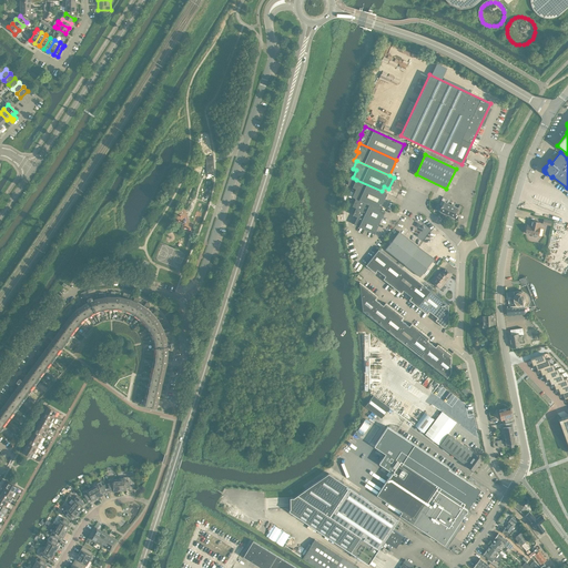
[(387,193),(382,191),(356,180),(353,188),(356,189),(352,196),(356,199),(379,209),(387,193)]
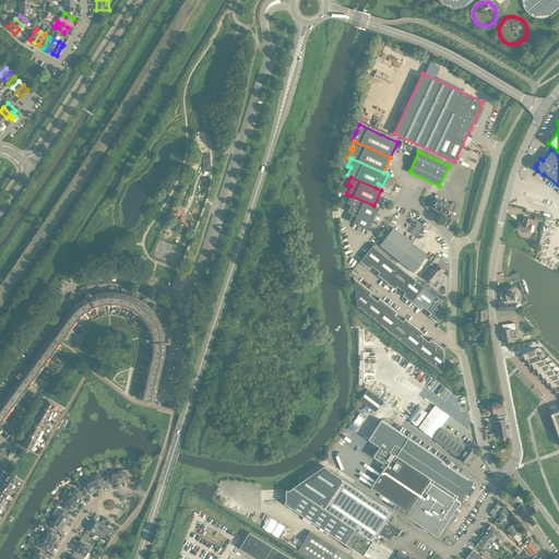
[(440,211),(443,202),(438,199),(439,195),(436,193),(431,201),(435,202),(432,207),(440,211)]
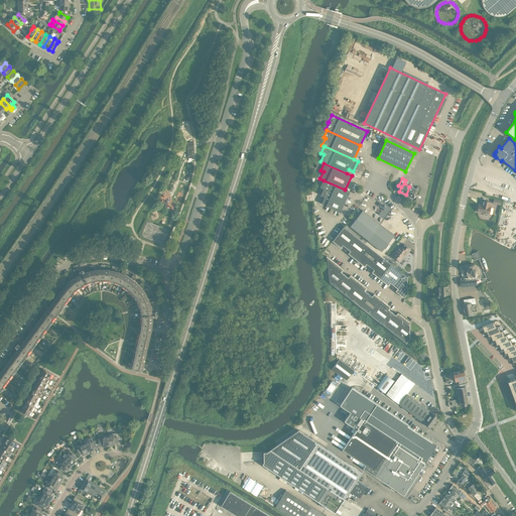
[(350,191),(345,189),(324,180),(319,187),(324,188),(320,195),(325,197),(321,204),(340,212),(350,191)]
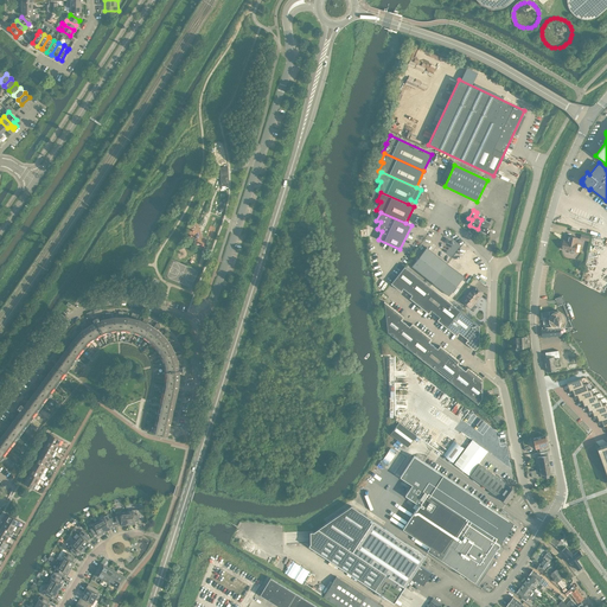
[(481,219),(478,229),(485,232),(487,228),(491,229),(494,221),(491,218),(489,222),(481,219)]
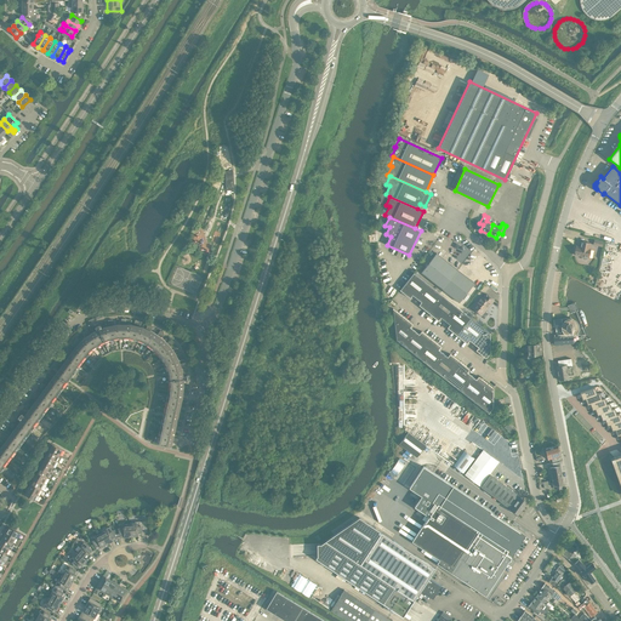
[(588,257),(591,250),(588,249),(590,243),(581,241),(580,248),(576,246),(574,255),(582,256),(582,257),(584,258),(585,260),(586,260),(587,258),(588,257)]
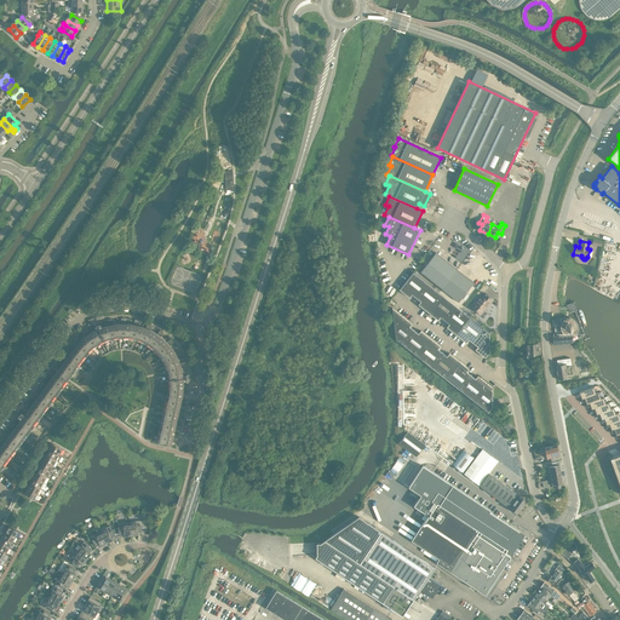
[(442,288),(458,270),(436,253),(420,271),(442,288)]
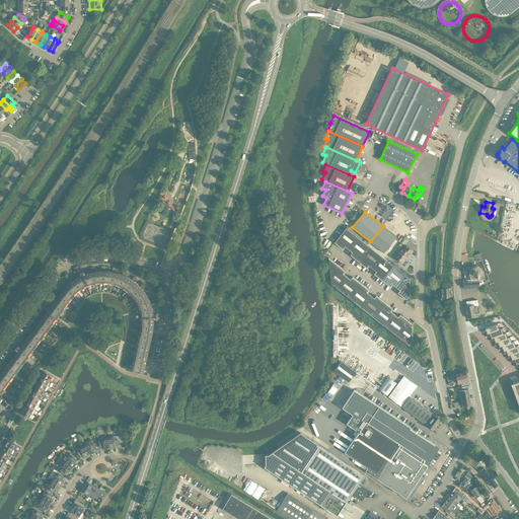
[(383,226),(370,241),(384,251),(396,236),(383,226)]
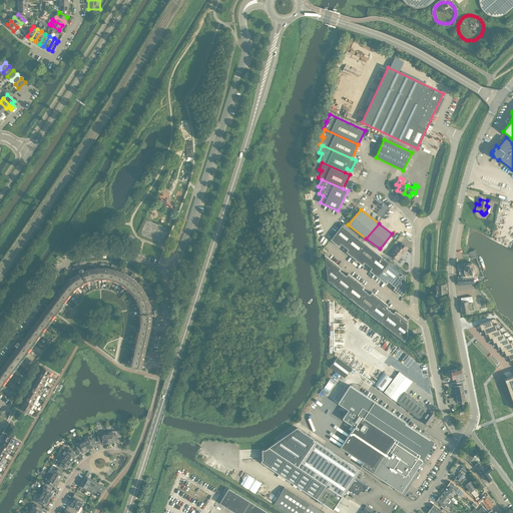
[(341,243),(345,246),(354,234),(342,225),(331,239),(339,246),(341,243)]
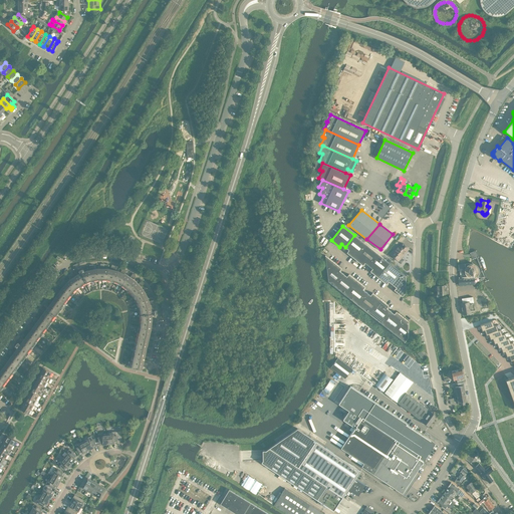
[(354,259),(366,244),(354,235),(345,247),(348,250),(346,252),(354,259)]
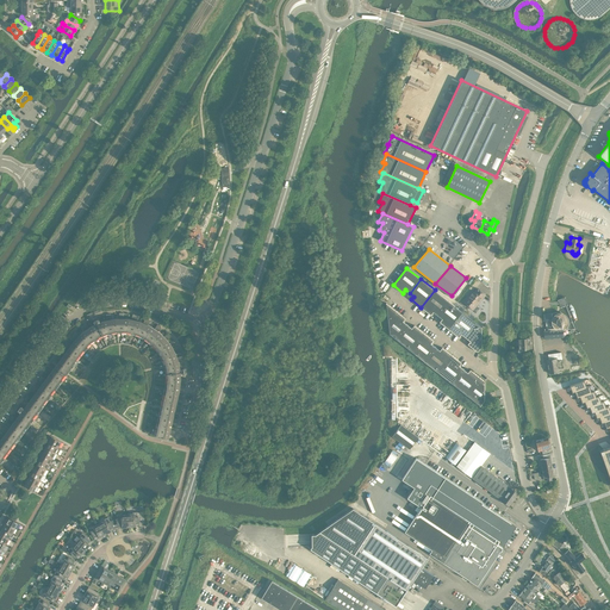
[(565,288),(570,293),(591,315),(593,316),(596,315),(596,312),(595,309),(570,284),(567,282),(565,284),(564,285),(565,288)]
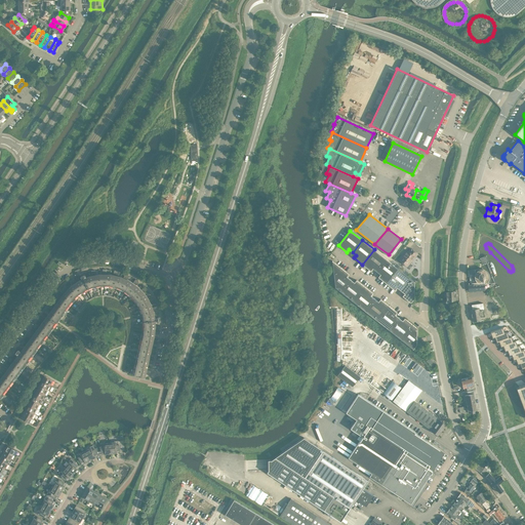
[(410,260),(411,260),(417,253),(411,248),(409,251),(407,250),(399,259),(406,266),(410,260)]
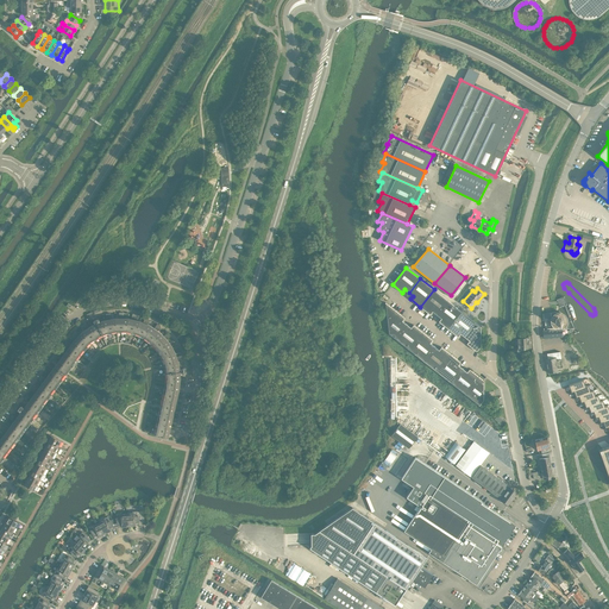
[(437,315),(449,301),(434,289),(420,307),(429,314),(432,312),(437,315)]
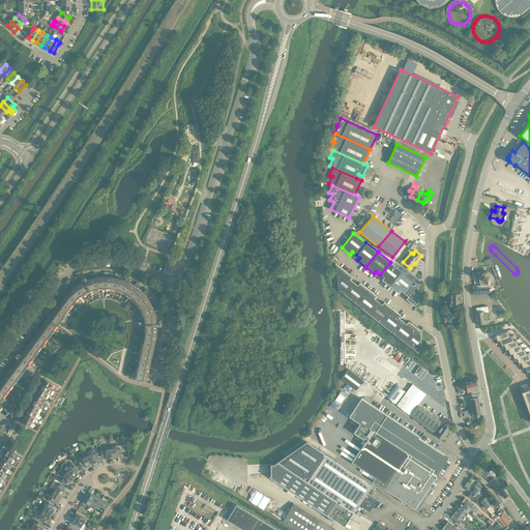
[(390,286),(402,271),(390,262),(380,274),(384,277),(382,280),(390,286)]
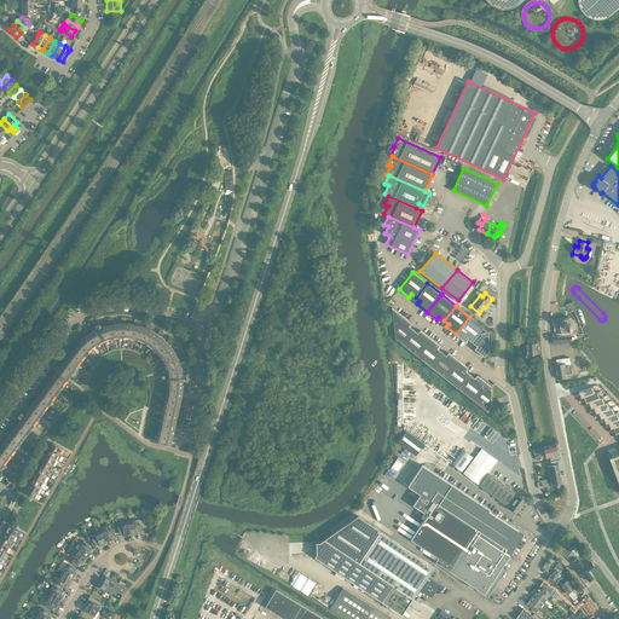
[(392,307),(392,308),(395,339),(401,343),(414,329),(409,325),(411,323),(392,307)]
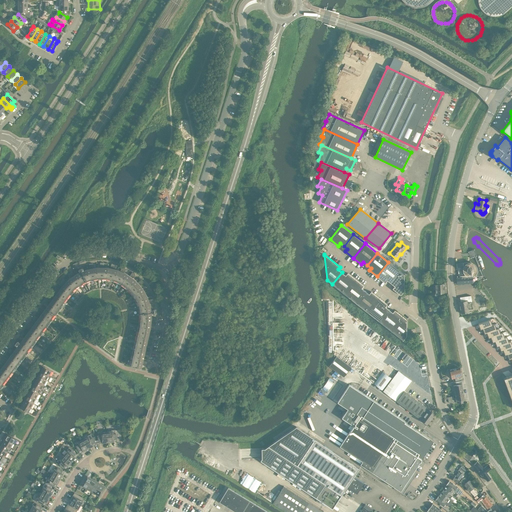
[(391,283),(400,271),(388,262),(377,276),(385,283),(387,280),(391,283)]
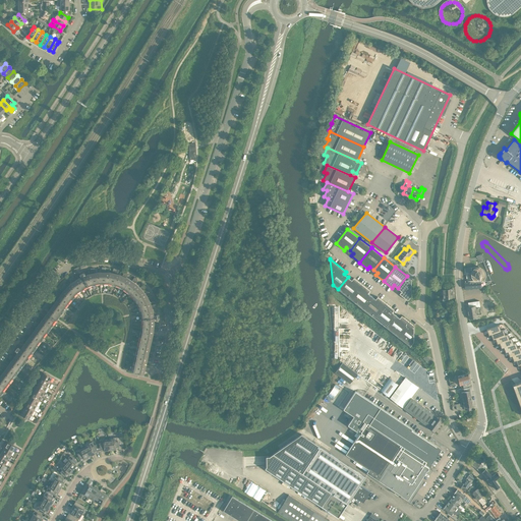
[(478,267),(474,267),(465,268),(465,272),(466,283),(464,283),(465,289),(480,287),(480,282),(484,282),(484,271),(478,267)]
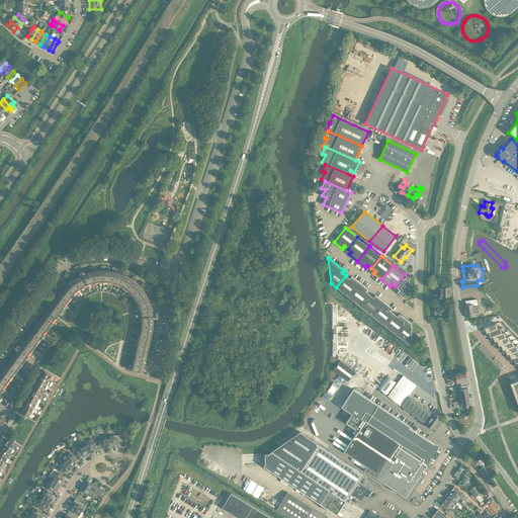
[(409,294),(409,277),(405,274),(396,286),(399,289),(397,292),(405,298),(409,294)]
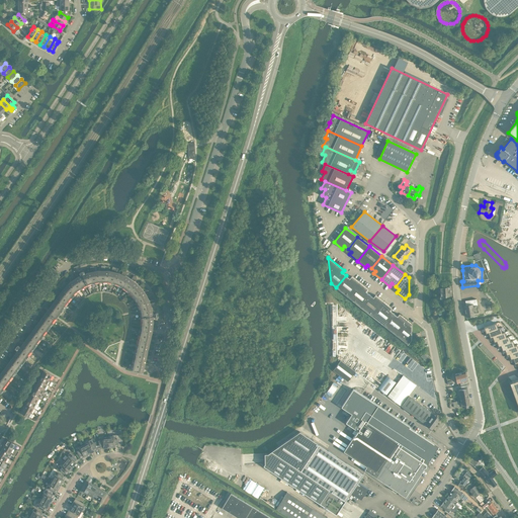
[(83,286),(87,284),(83,275),(78,277),(83,286)]
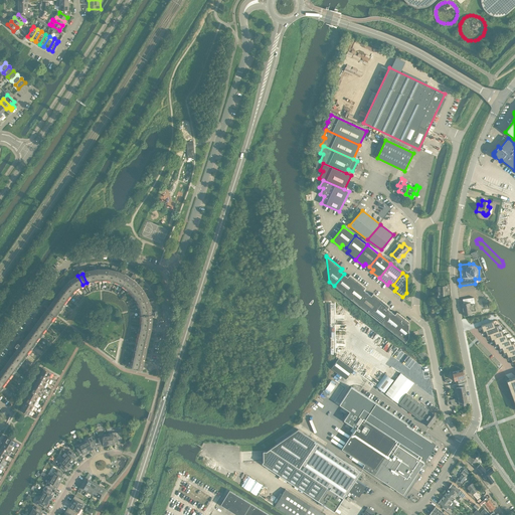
[(344,274),(334,286),(346,296),(357,281),(349,275),(347,277),(344,274)]
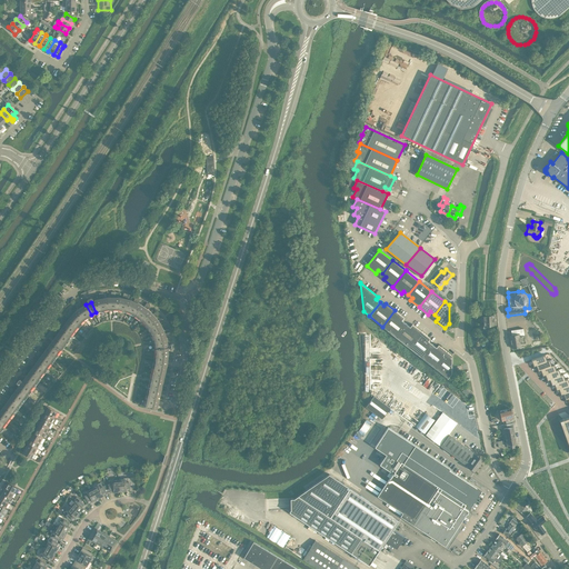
[(136,315),(140,306),(136,303),(131,312),(136,315)]
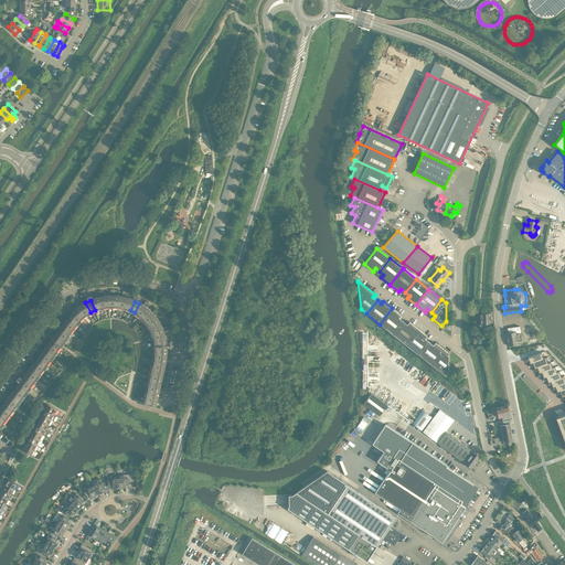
[(87,315),(91,312),(85,302),(81,306),(87,315)]
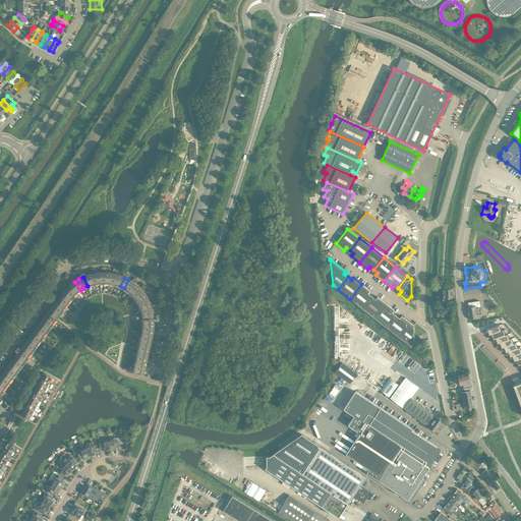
[(128,280),(124,288),(127,290),(132,283),(128,280)]
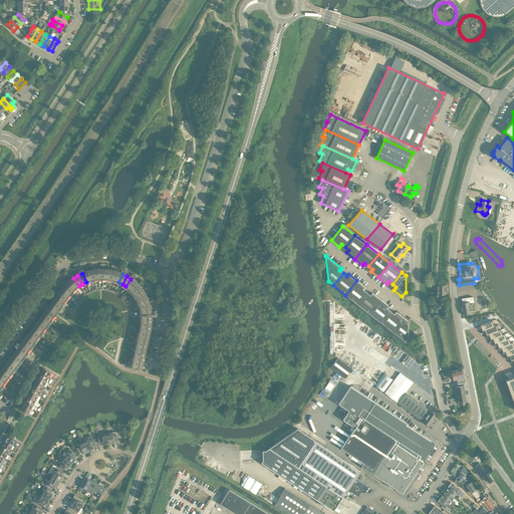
[(69,281),(75,288),(79,286),(73,278),(69,281)]
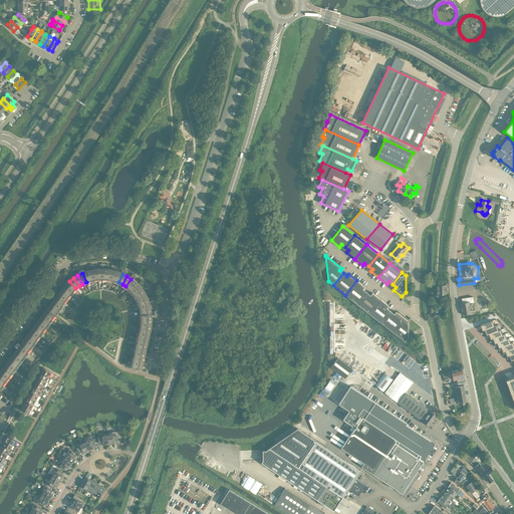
[(129,289),(136,282),(131,279),(125,286),(129,289)]
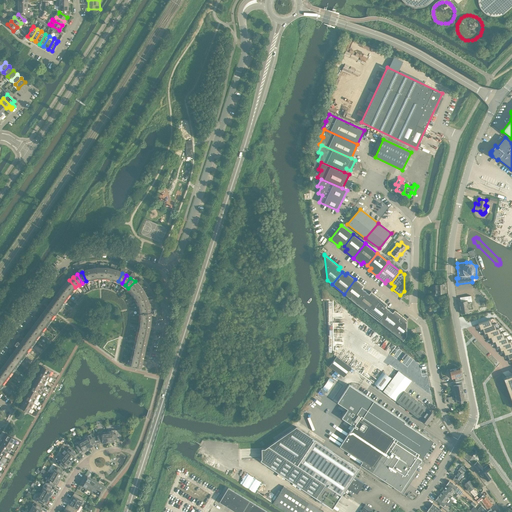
[(355,279),(344,294),(356,303),(365,291),(362,288),(363,286),(355,279)]
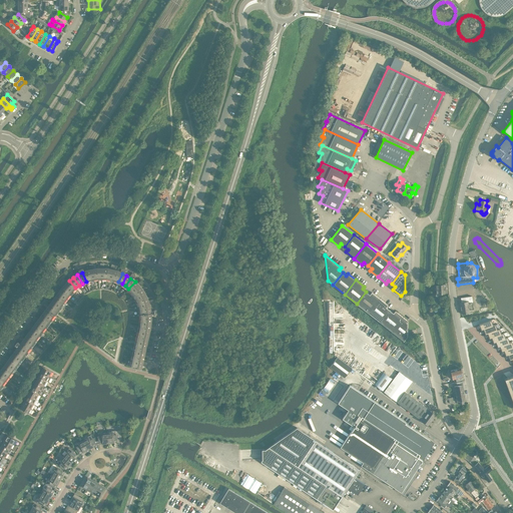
[(73,291),(75,288),(69,281),(66,285),(73,291)]
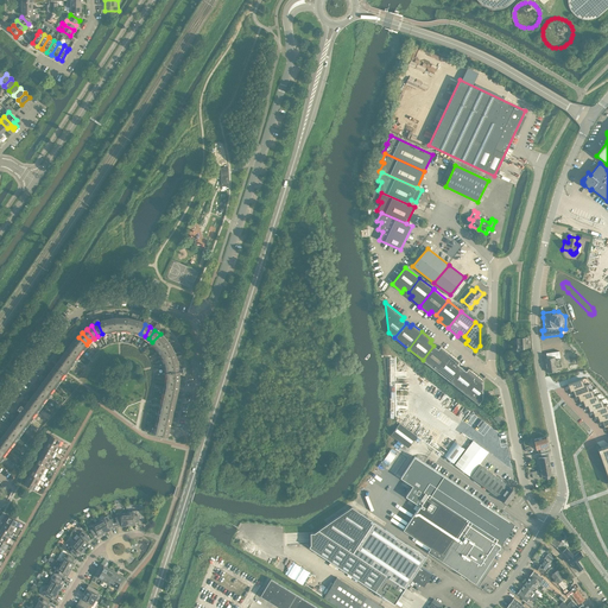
[(160,334),(152,342),(156,346),(164,339),(160,334)]
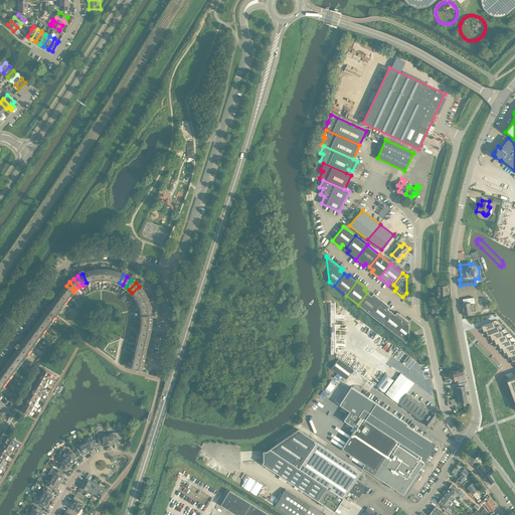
[(62,290),(70,295),(73,292),(66,286),(62,290)]
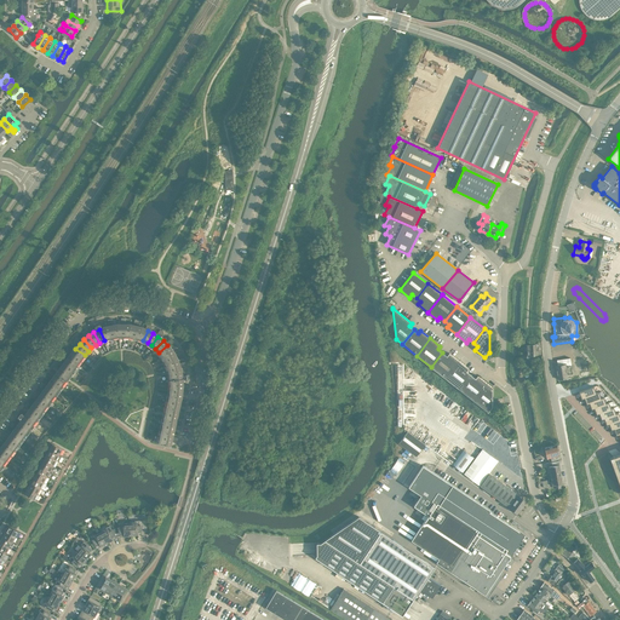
[(532,344),(527,345),(528,355),(534,355),(534,359),(539,357),(539,354),(540,354),(539,344),(532,344)]
